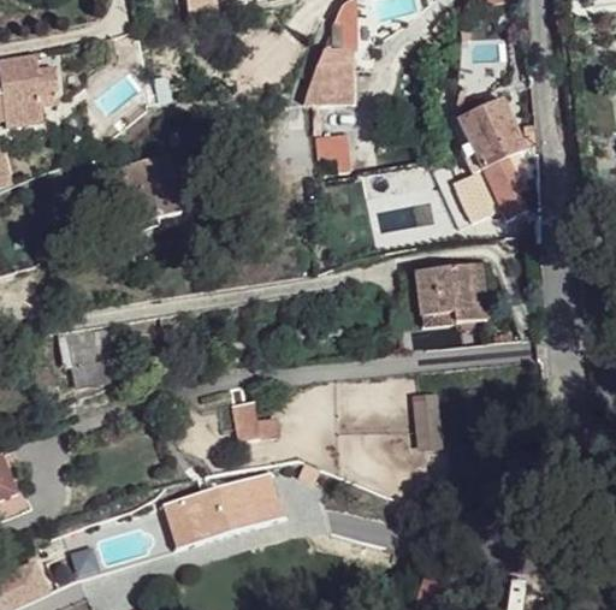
[(184,0),(185,15),(215,11),(214,9),(213,0),(184,0)]
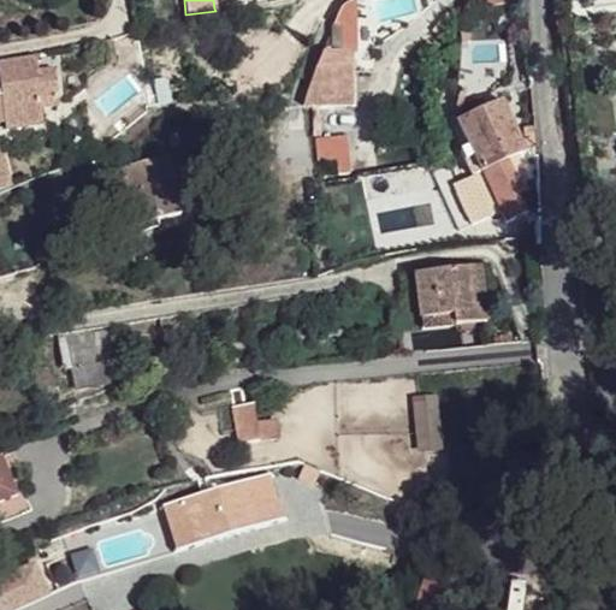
[(351,63),(359,61),(354,0),(345,0),(339,5),(335,16),(333,27),(332,25),(332,34),(329,33),(301,101),(313,102),(331,101),(330,81),(330,72),(327,72),(326,63),(351,63)]
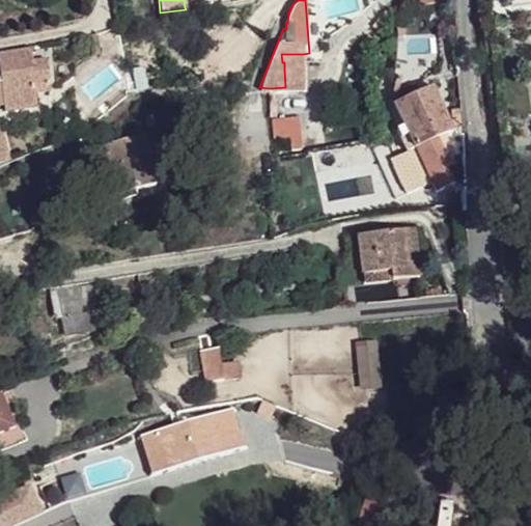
[(95,30),(81,32),(84,54),(99,53),(95,30)]
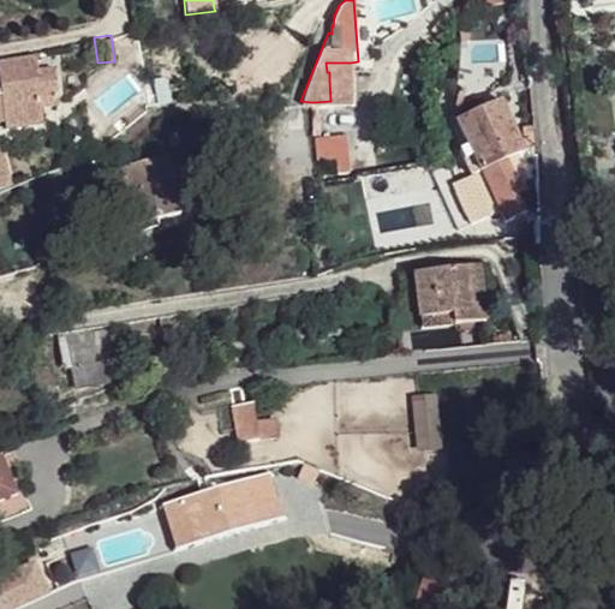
[(0,118),(5,118),(6,125),(42,120),(41,103),(40,94),(36,69),(34,55),(0,59),(0,118)]
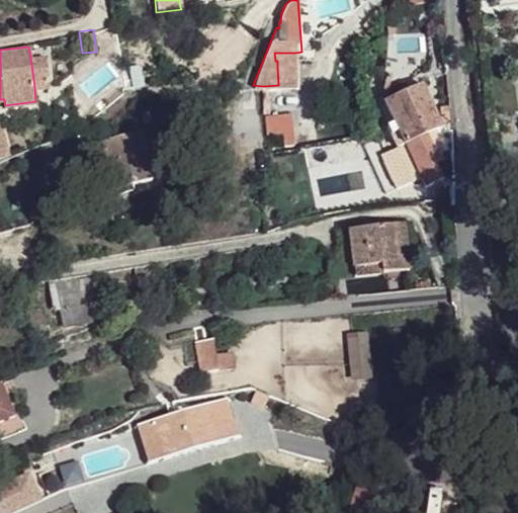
[(274,53),(275,61),(277,61),(277,68),(301,67),(301,52),(295,53),(274,53)]
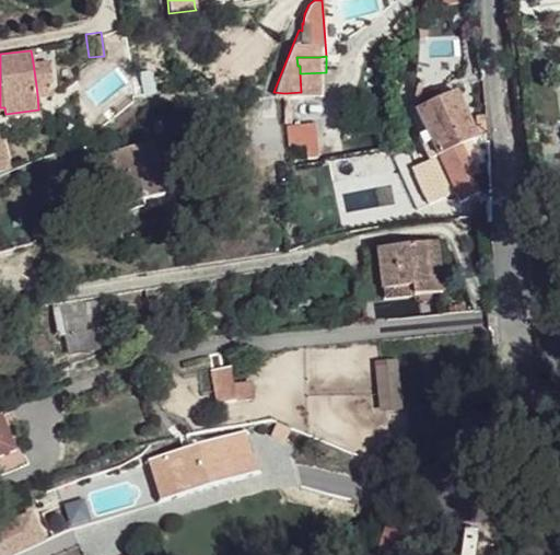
[(49,60),(33,62),(36,85),(51,83),(49,60)]
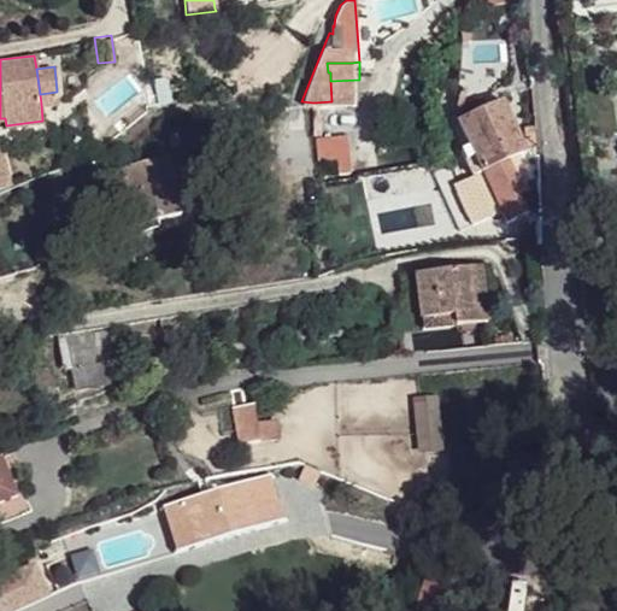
[(359,100),(359,80),(330,81),(331,101),(359,100)]
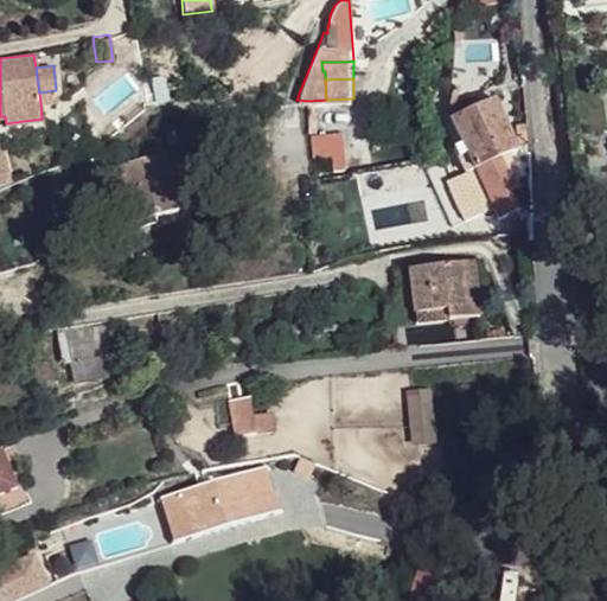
[(56,90),(39,93),(40,102),(57,101),(56,90)]
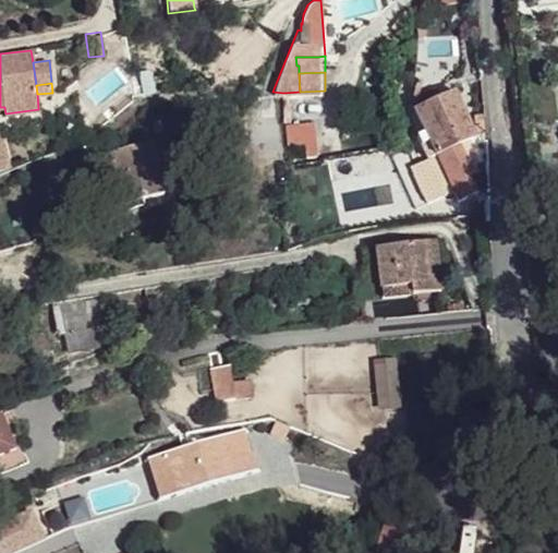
[(415,107),(422,120),(450,106),(457,119),(465,115),(463,111),(465,109),(455,87),(428,100),(415,107)]
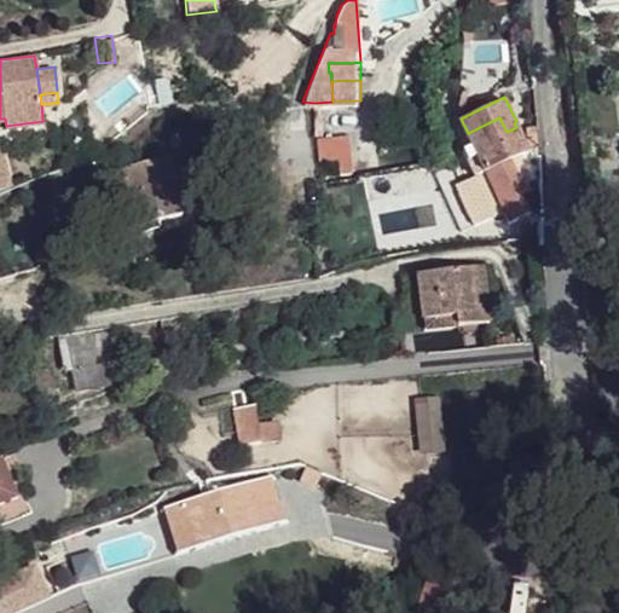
[(470,102),(456,109),(461,119),(475,111),(470,102)]
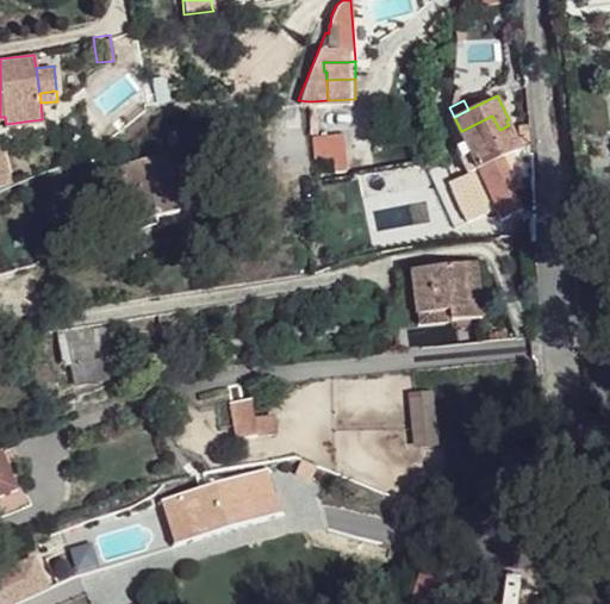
[(499,130),(492,116),(461,131),(478,167),(504,155),(518,147),(509,125),(499,130)]
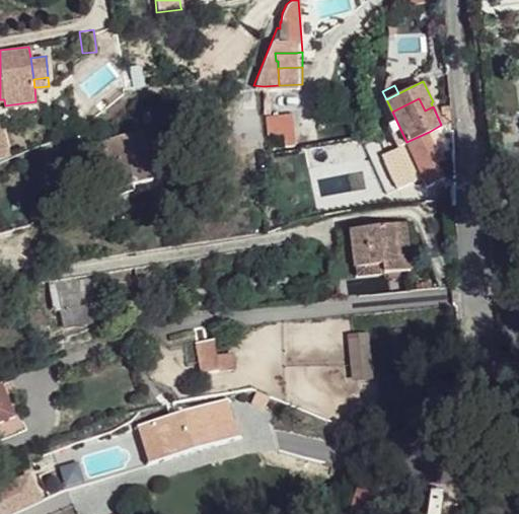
[(156,118),(153,106),(138,107),(138,120),(156,118)]
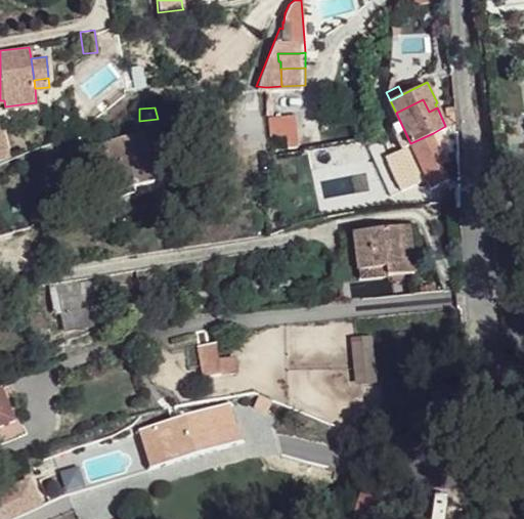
[(269,113),(271,133),(297,130),(295,110),(269,113)]
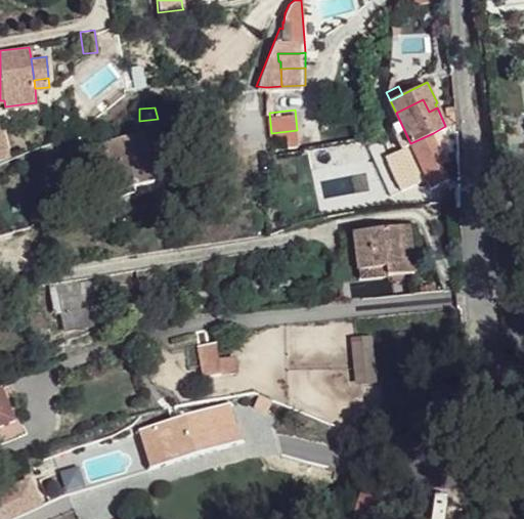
[(115,190),(157,178),(144,130),(105,141),(103,134),(94,137),(72,149),(77,172),(106,165),(115,190)]
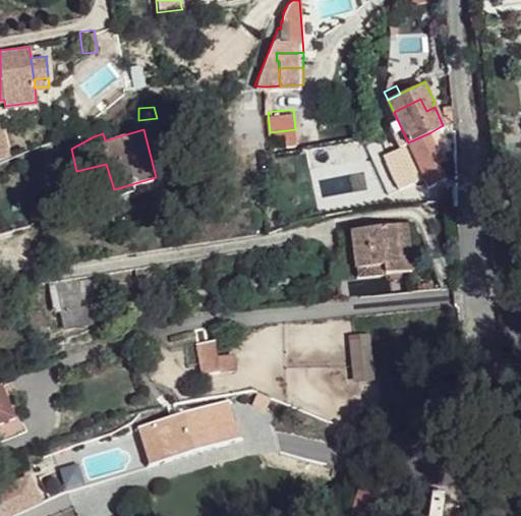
[(430,132),(408,142),(418,162),(428,184),(447,175),(438,153),(440,152),(430,132)]
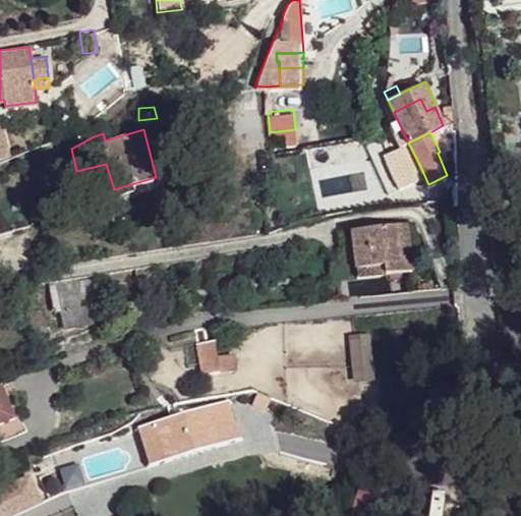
[(408,142),(396,148),(404,168),(418,162),(408,142)]
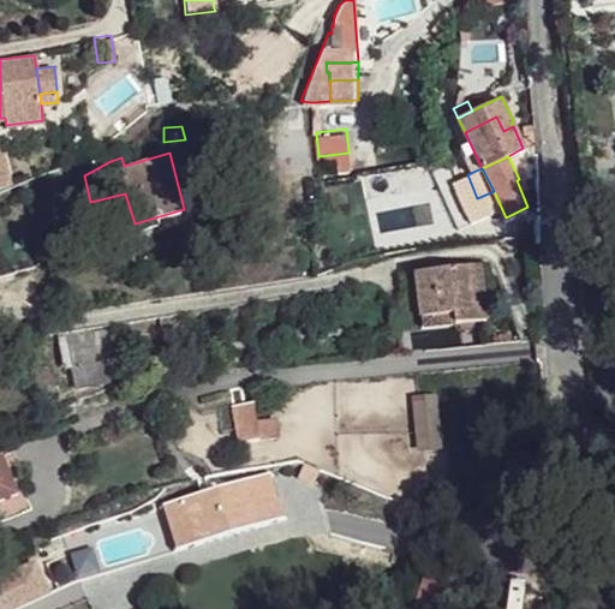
[(476,318),(485,316),(478,261),(467,262),(476,318)]
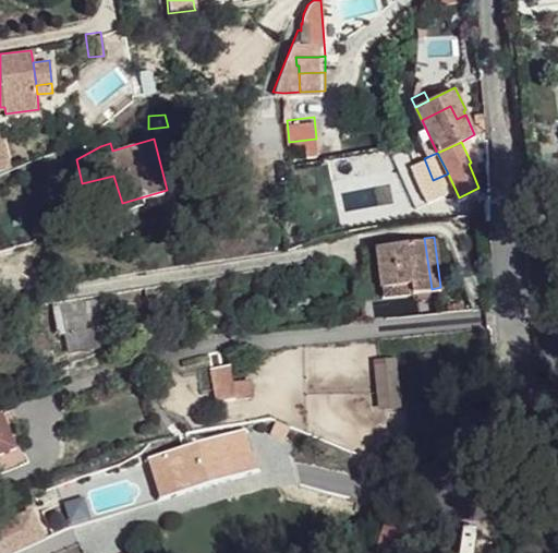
[(374,245),(380,288),(383,287),(411,284),(412,291),(419,291),(432,289),(424,238),(374,245)]
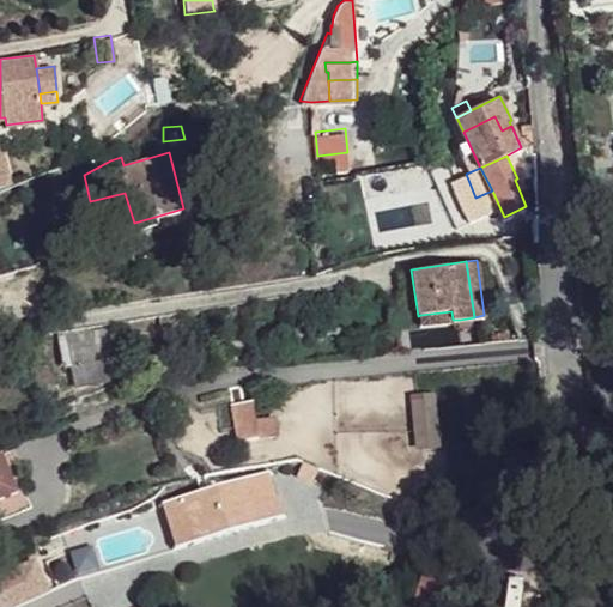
[(451,311),(420,315),(422,323),(400,326),(404,347),(412,346),(410,326),(453,320),(451,311)]
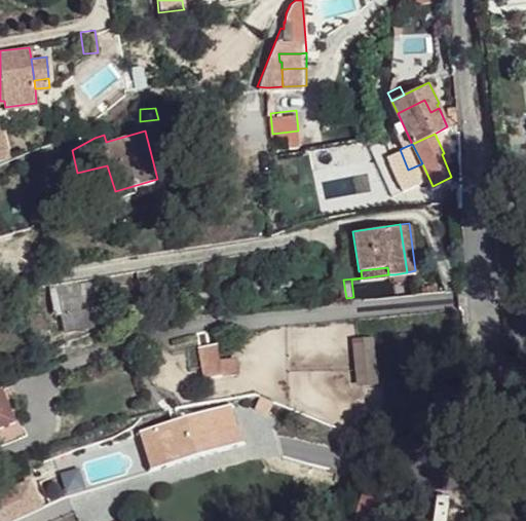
[(96,280),(51,287),(55,313),(61,311),(91,307),(102,305),(99,285),(97,286),(96,280)]
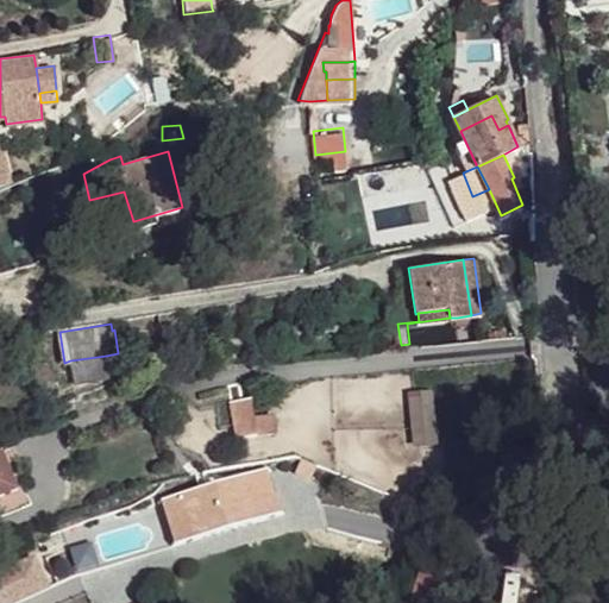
[(106,356),(70,360),(74,381),(108,375),(106,356)]
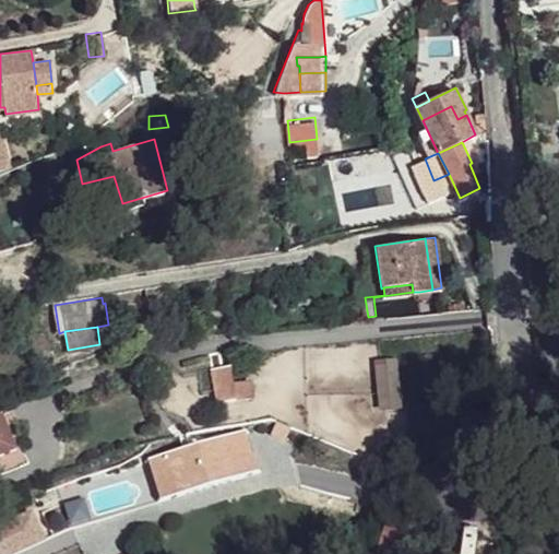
[(377,404),(401,402),(397,354),(373,356),(377,404)]
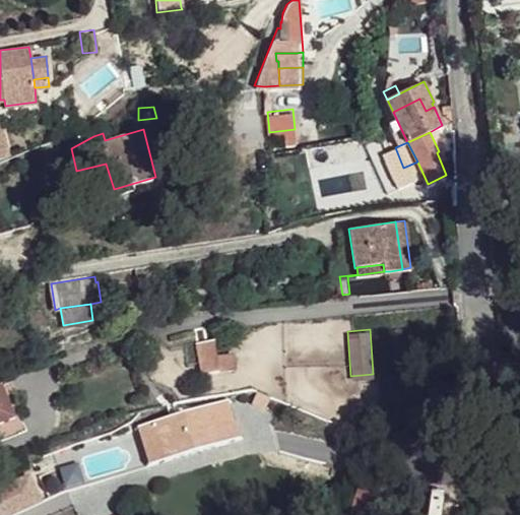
[(214,337),(207,338),(210,356),(200,357),(202,371),(220,368),(214,337)]
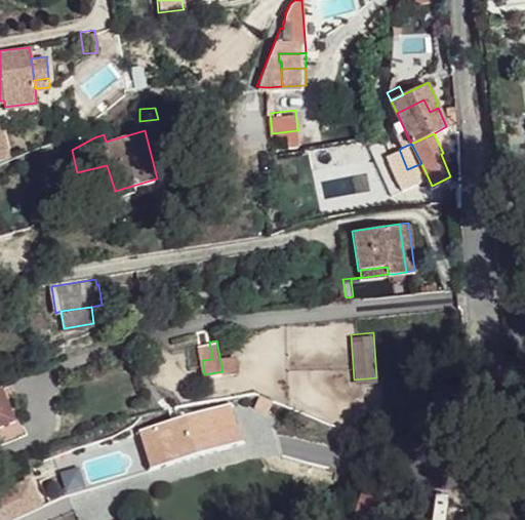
[(202,360),(212,359),(209,342),(199,344),(202,360)]
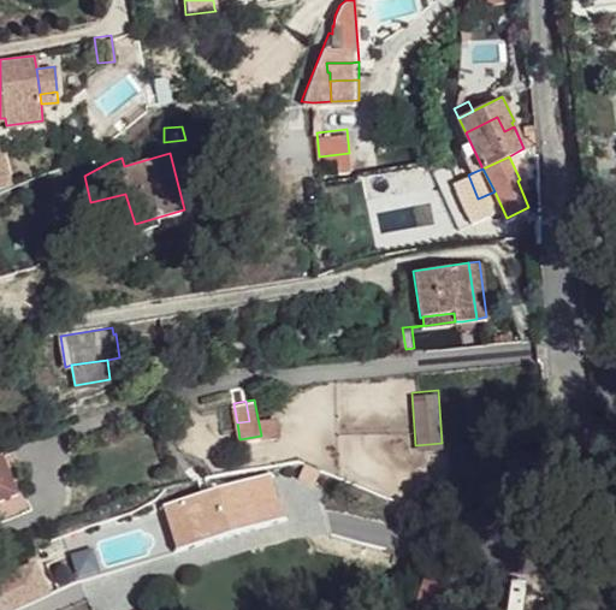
[(0,505),(0,507),(0,504),(0,498),(18,491),(7,465),(0,466),(0,505)]
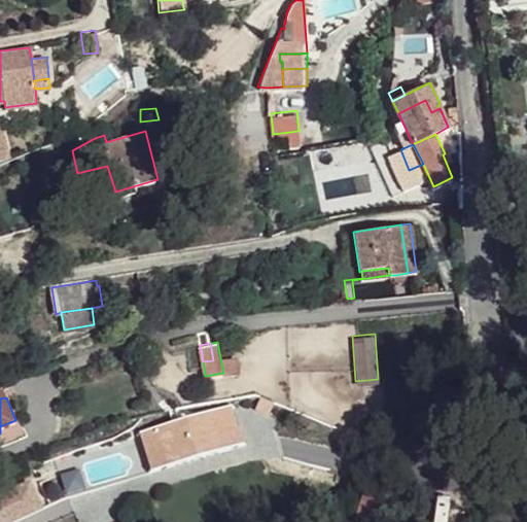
[(215,407),(226,446),(243,441),(232,402),(215,407)]
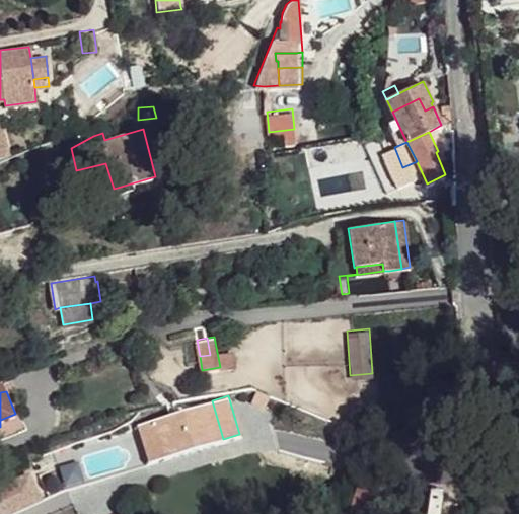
[(212,400),(153,418),(164,456),(223,439),(212,400)]
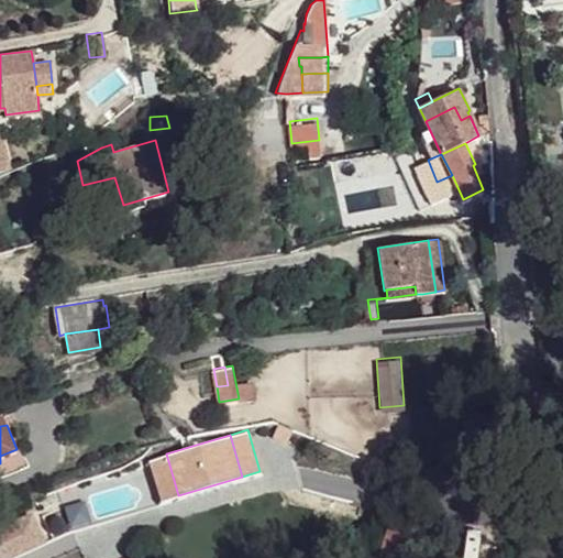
[(178,495),(166,453),(150,459),(162,501),(178,495)]
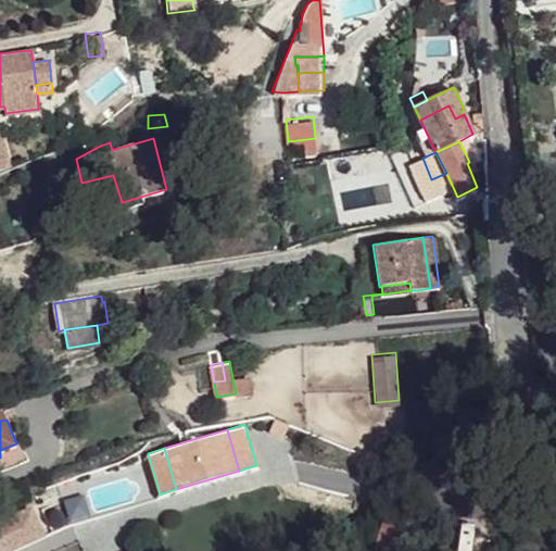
[(30,503),(0,516),(0,550),(43,533),(30,503)]
